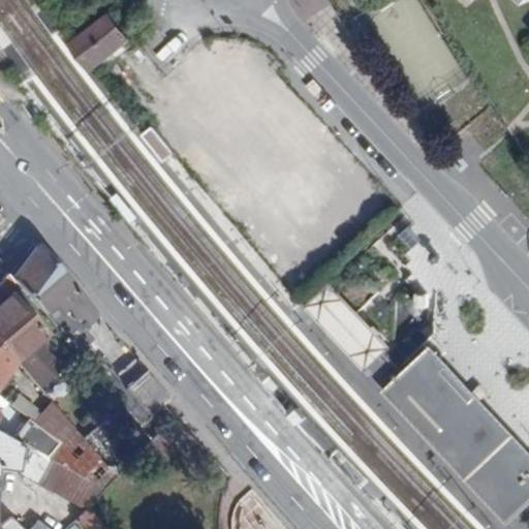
[(93,67),(128,41),(110,16),(73,42),(93,67)]
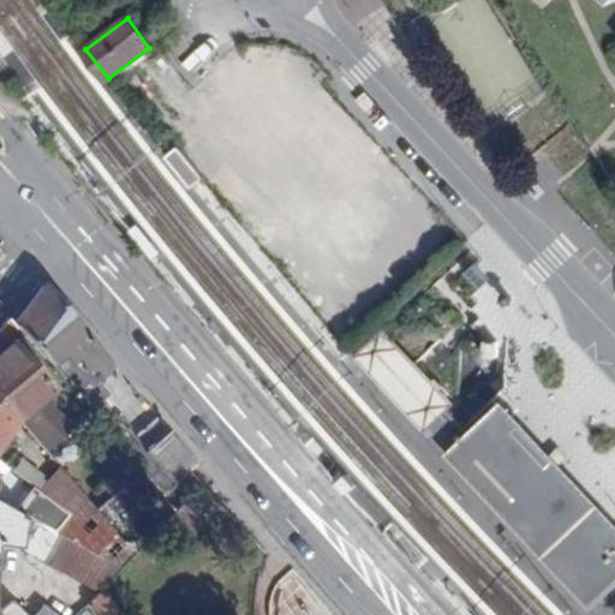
[(168,155),(192,185),(204,175),(180,145),(168,155)]
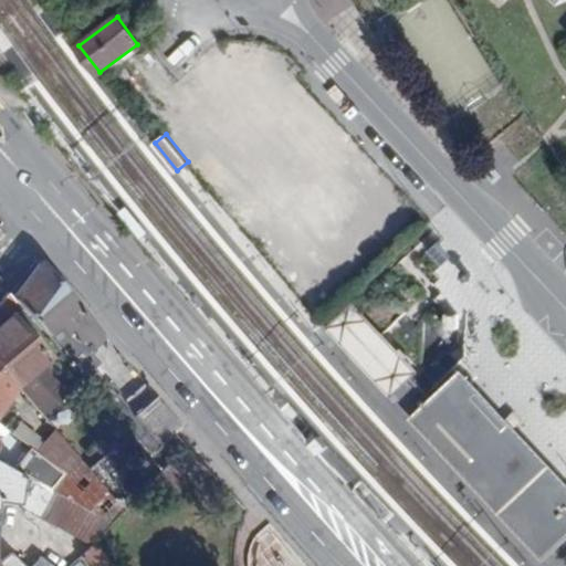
[(92,348),(105,341),(39,265),(9,297),(81,378),(129,432),(150,457),(182,428),(155,397),(134,413),(118,396),(116,398),(91,369),(97,363),(92,348)]
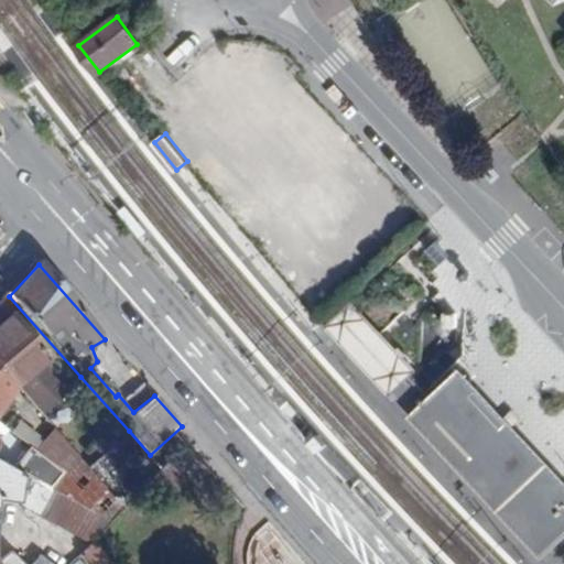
[(40,412),(80,377),(9,296),(4,290),(0,295),(0,367),(14,384),(40,412)]
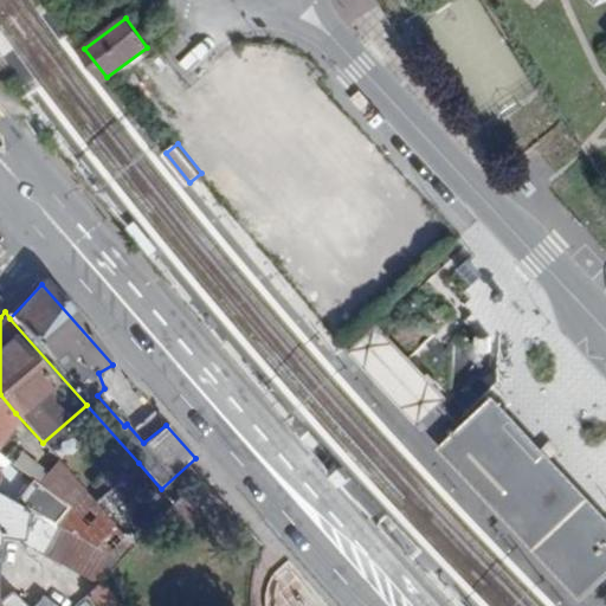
[(419,420),(444,393),(375,327),(349,353),(419,420)]
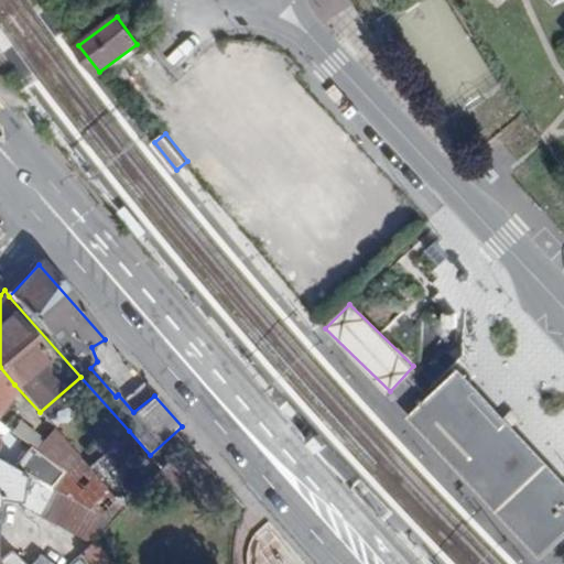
[(447,313),(438,313),(438,328),(446,328),(455,328),(455,313),(447,313)]
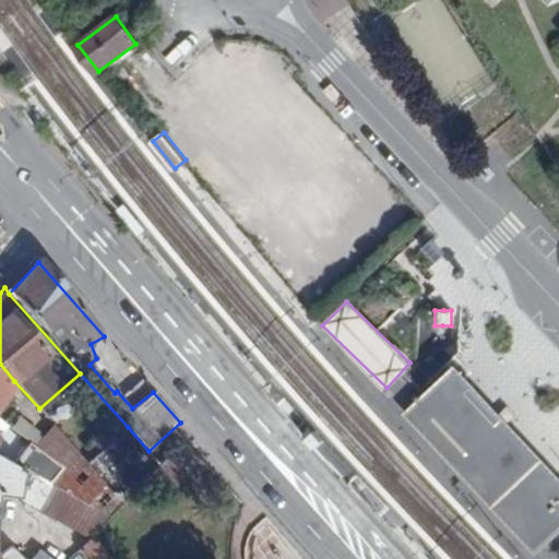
[(417,397),(403,411),(539,555),(552,543),(558,536),(558,474),(545,459),(518,430),(506,417),(489,400),(473,382),(465,373),(454,363),(424,392),(421,393),(417,397)]
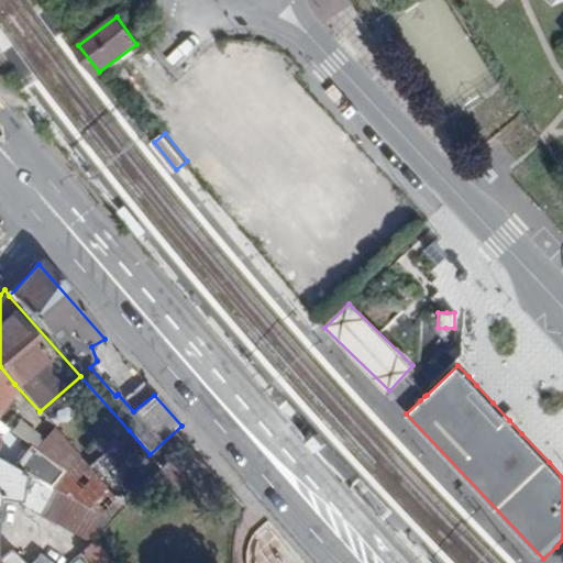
[(0,405),(14,384),(0,366),(0,405)]
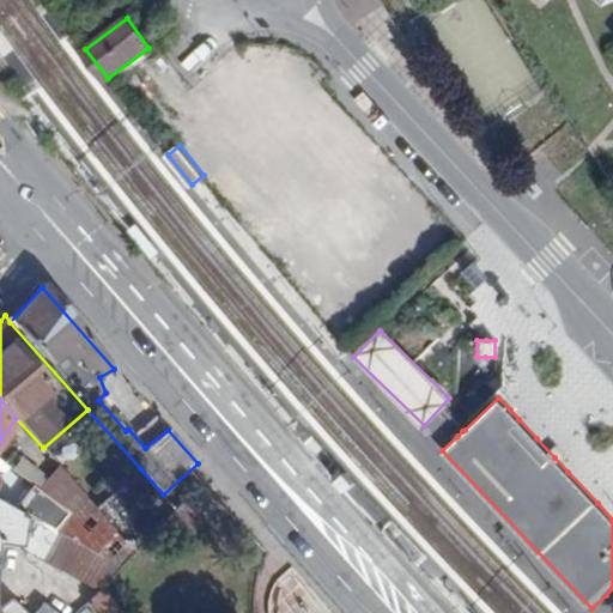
[(119,568),(135,551),(96,507),(59,466),(48,478),(20,457),(12,471),(29,484),(37,490),(70,515),(56,534),(119,568)]
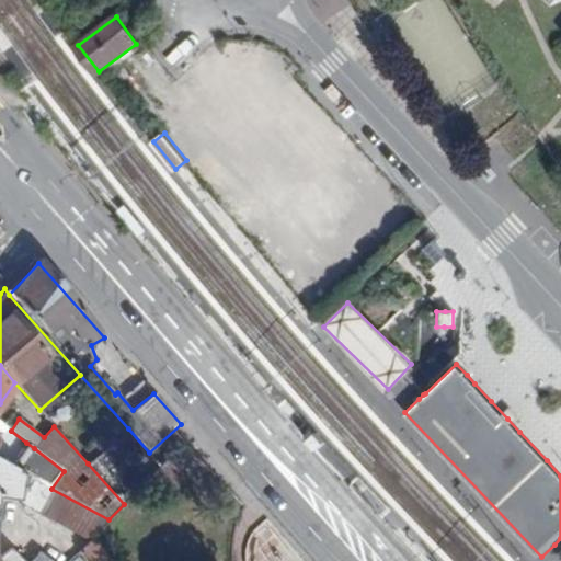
[(138,490),(160,466),(149,453),(128,428),(88,464),(124,504),(138,490)]
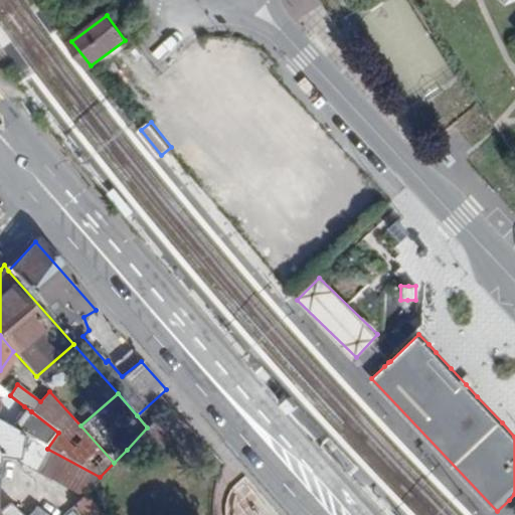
[(47,449),(58,433),(31,411),(24,406),(10,427),(47,449)]
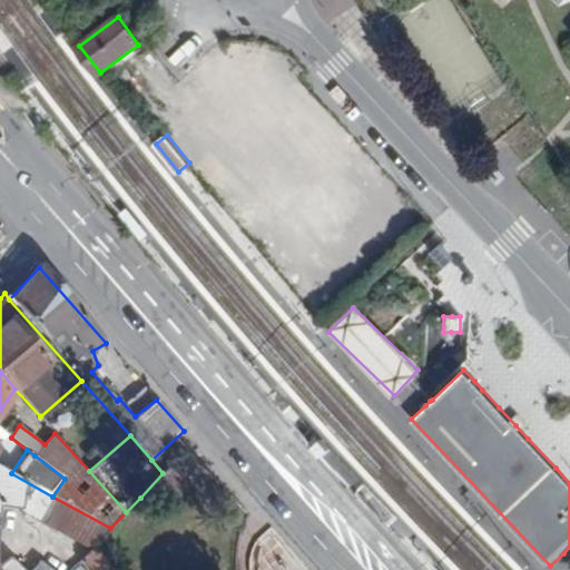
[(0,505),(18,508),(38,519),(52,497),(11,473),(0,467),(0,505)]
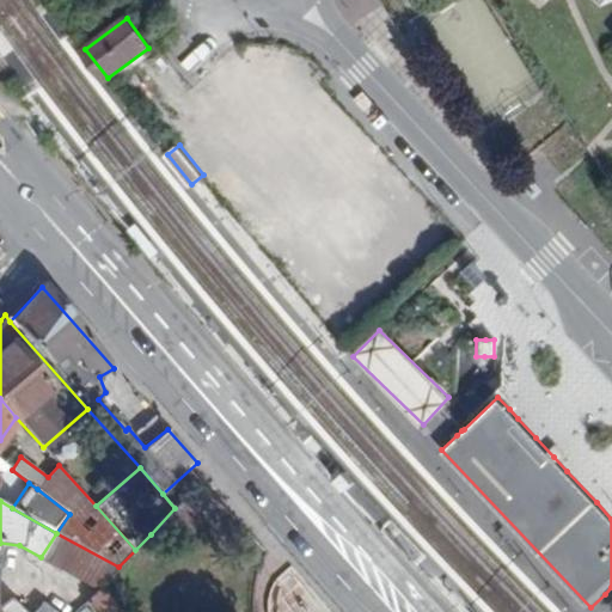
[(151,534),(164,546),(195,515),(182,502),(175,508),(151,534)]
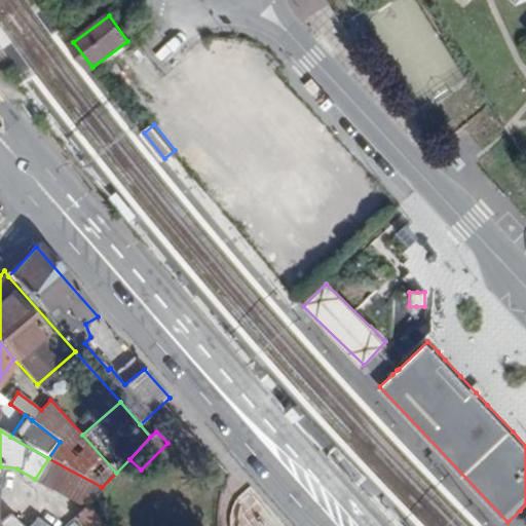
[(83,506),(102,487),(48,458),(35,479),(34,481),(82,508),(83,506)]
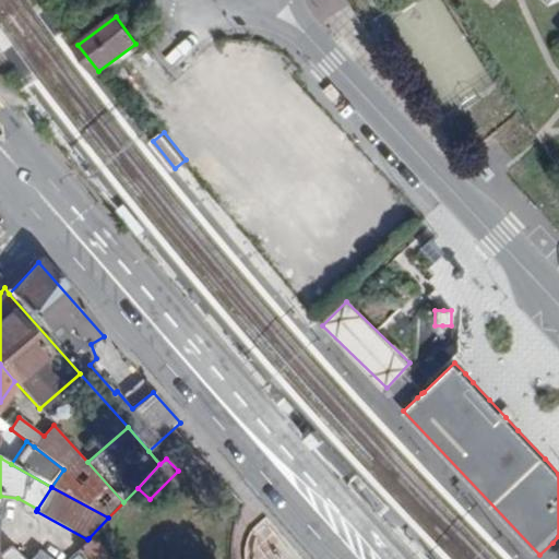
[(78,550),(85,558),(100,558),(105,555),(88,538),(87,539),(78,550)]
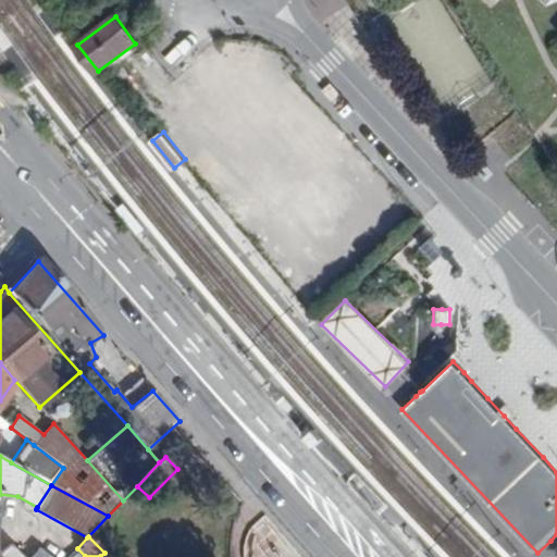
[(49,556),(37,549),(31,556),(20,556),(9,544),(0,552),(0,556),(49,556)]
